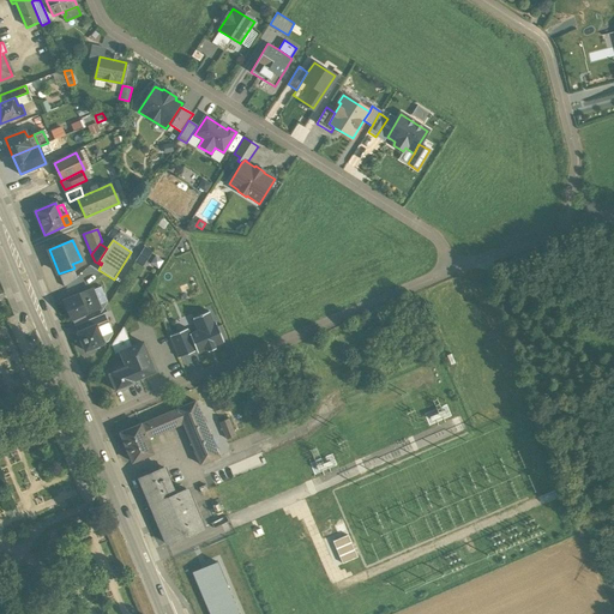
[(137,262),(144,265),(146,258),(139,254),(137,262)]
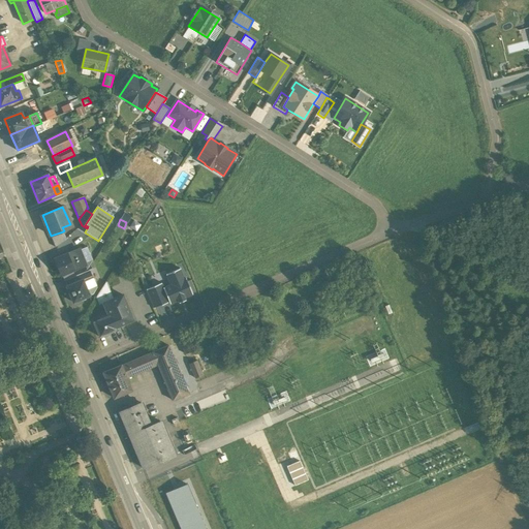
[(63,231),(51,236),(50,236),(55,247),(56,247),(66,240),(63,231)]
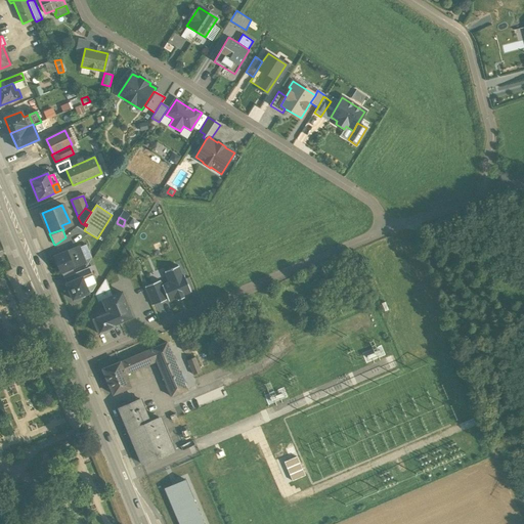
[(79,248),(67,253),(73,268),(85,263),(82,256),(79,248)]
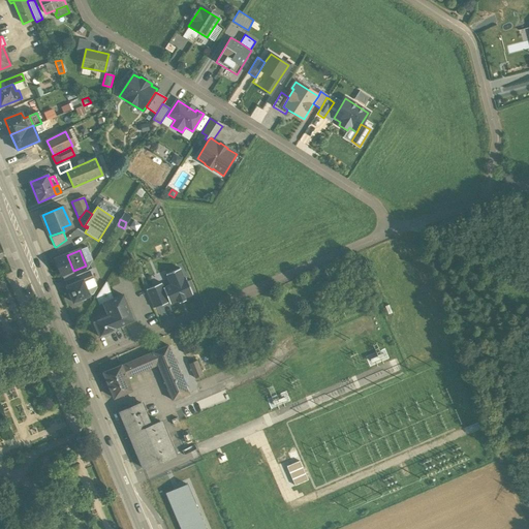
[(67,254),(56,259),(55,259),(62,276),(62,275),(72,271),(73,271),(67,255),(67,254)]
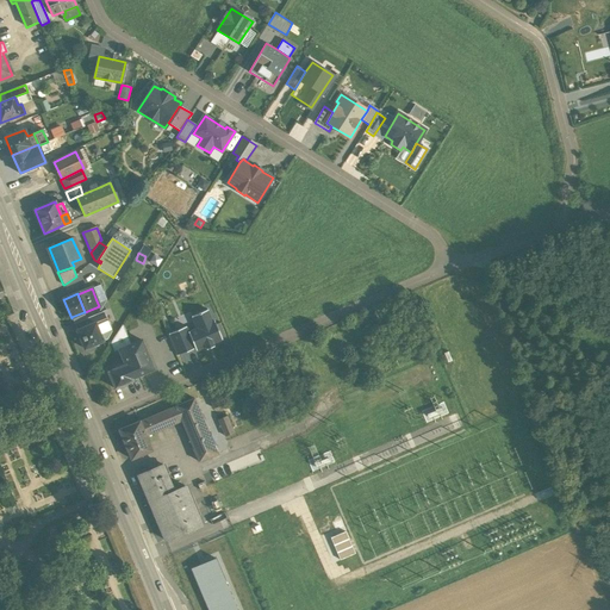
[(104,294),(95,298),(99,306),(99,307),(101,307),(106,300),(104,294)]
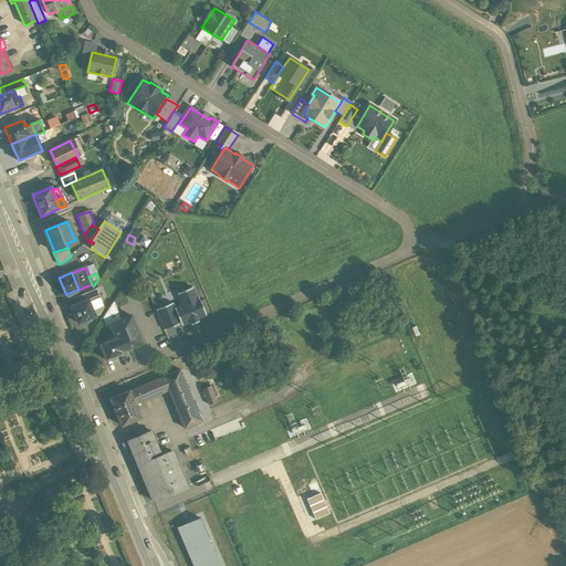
[(207,315),(199,299),(197,299),(192,287),(178,294),(182,305),(175,308),(181,323),(181,325),(190,322),(191,325),(199,322),(198,318),(207,315)]
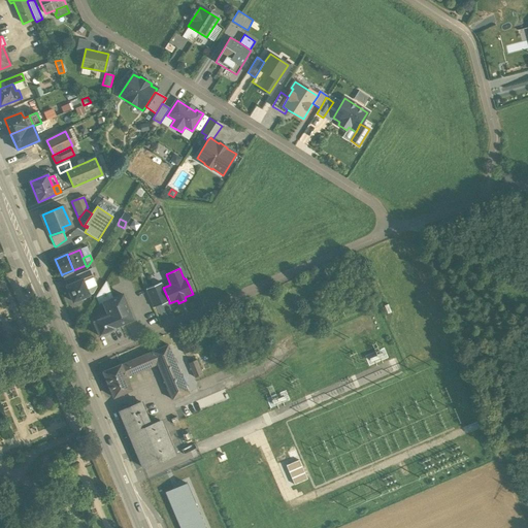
[(72,270),(62,274),(64,281),(74,276),(72,270)]
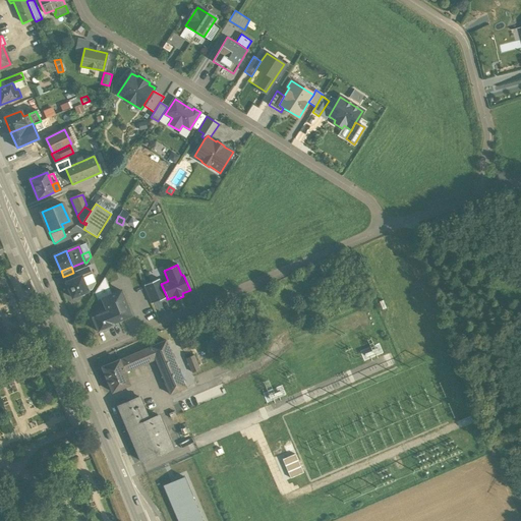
[(73,273),(63,277),(66,282),(81,276),(82,278),(92,275),(89,267),(73,273)]
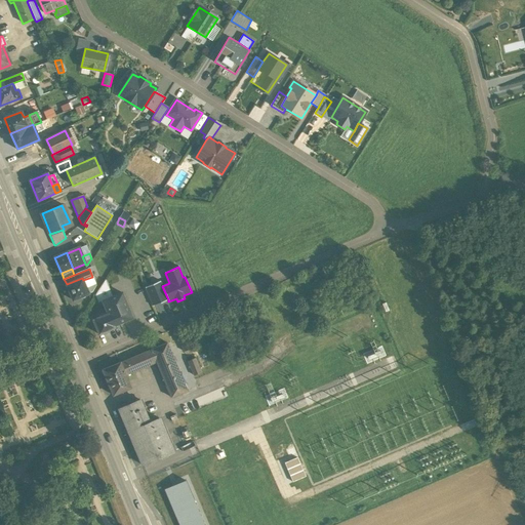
[(92,277),(83,280),(88,293),(92,292),(96,285),(92,277)]
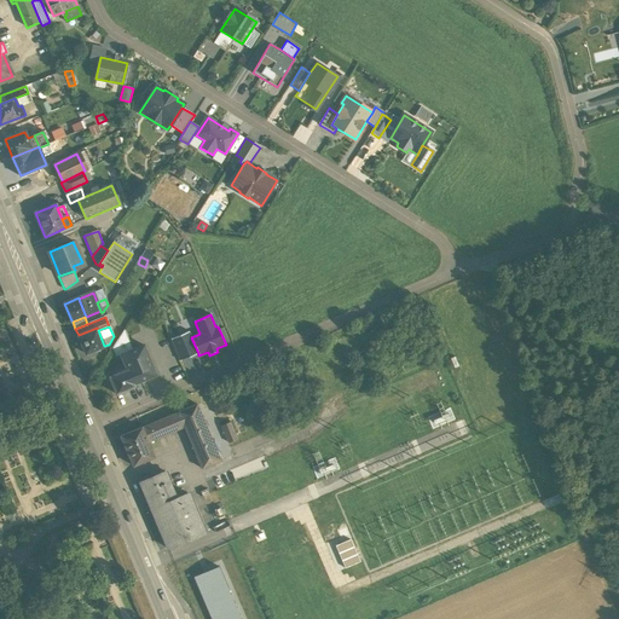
[(79,335),(77,335),(86,354),(104,346),(98,330),(97,328),(79,335)]
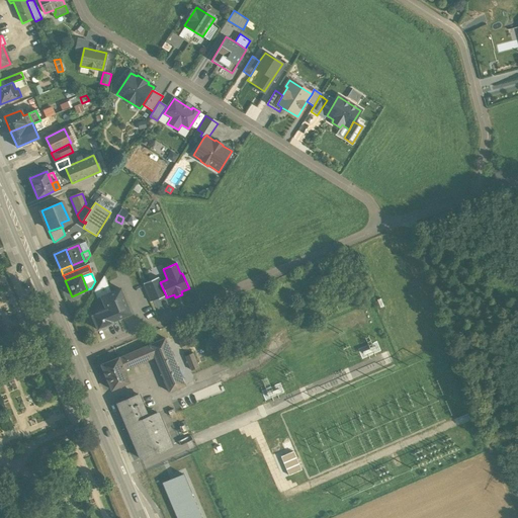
[(104,277),(103,276),(94,291),(97,298),(101,296),(111,292),(104,277)]
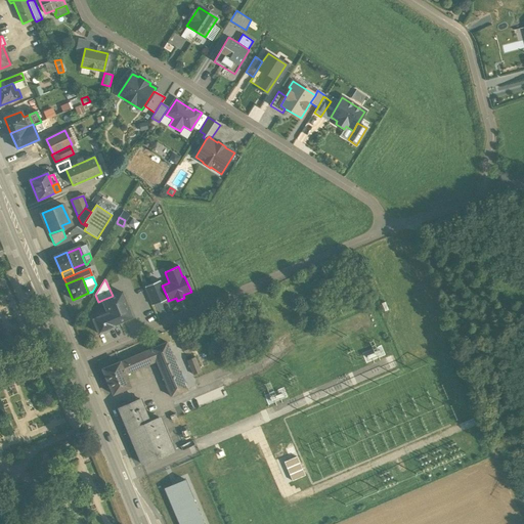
[(153,306),(168,299),(162,286),(160,280),(144,288),(153,306)]
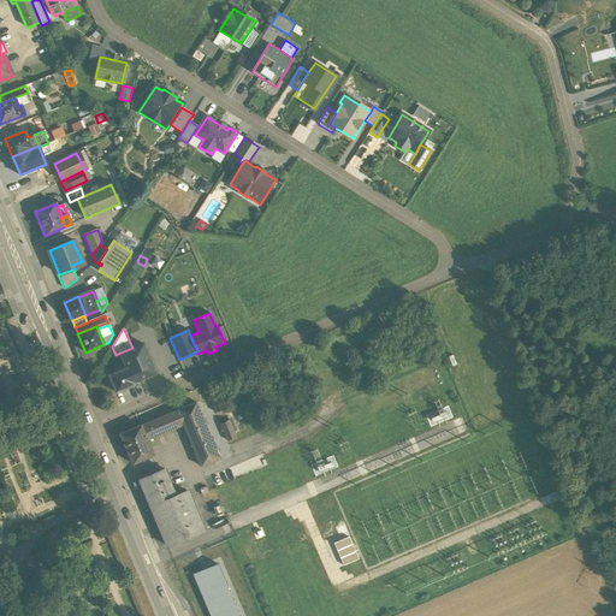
[(132,348),(120,353),(126,368),(108,375),(116,392),(134,385),(134,383),(155,373),(142,343),(132,348)]
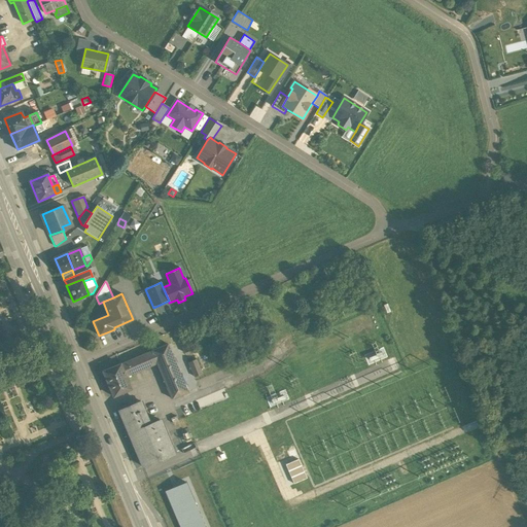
[(187,340),(180,343),(184,353),(191,350),(187,340)]
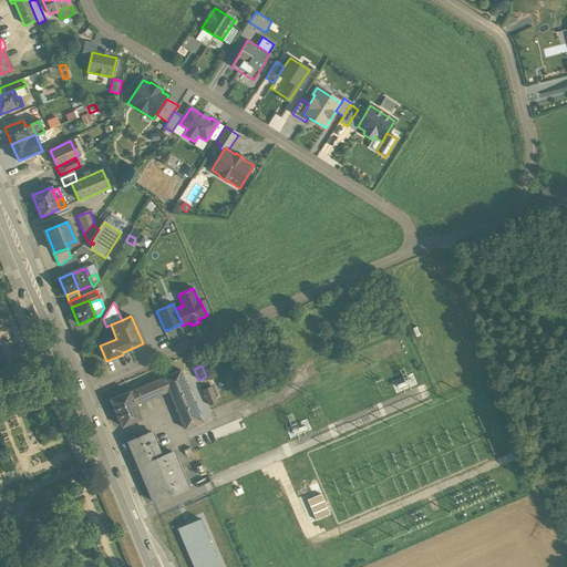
[(181,370),(163,378),(130,392),(135,405),(168,391),(185,429),(202,422),(181,370)]
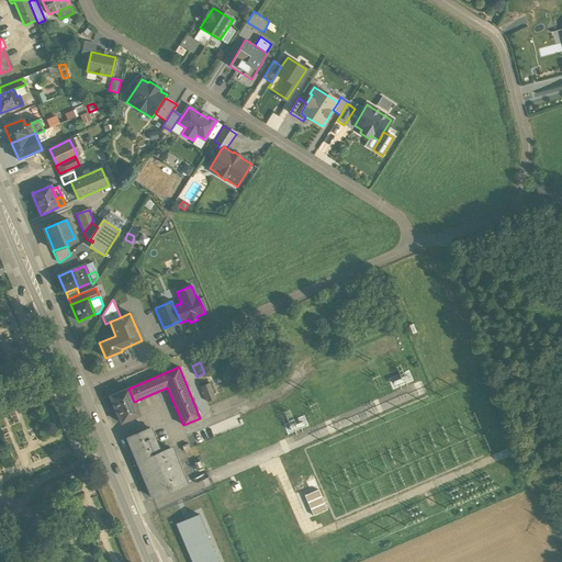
[(209,383),(201,386),(208,402),(215,398),(209,383)]
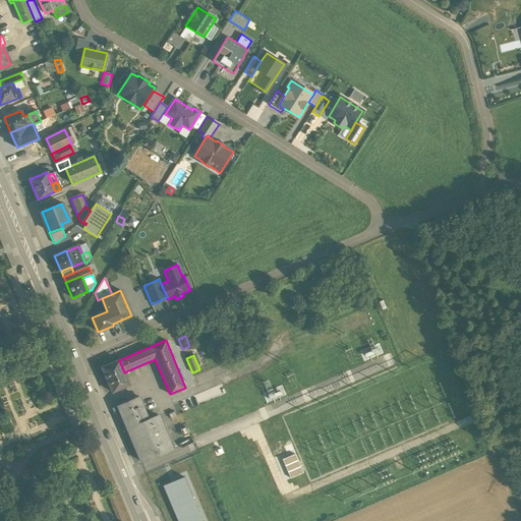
[(119,360),(102,367),(112,392),(129,385),(124,372),(119,360)]
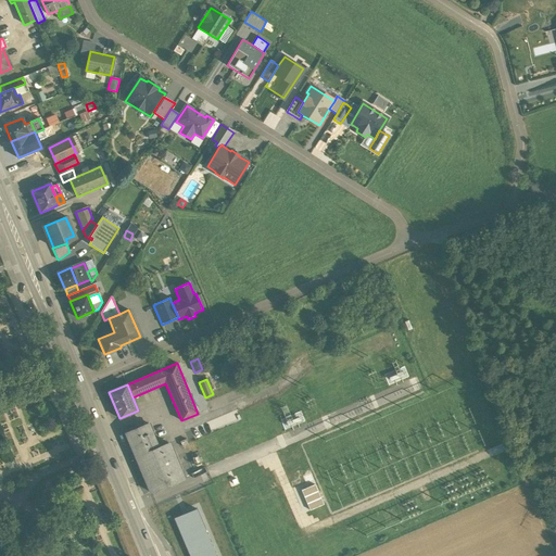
[(148,424),(133,430),(131,428),(123,431),(125,438),(127,437),(136,456),(158,447),(148,424)]
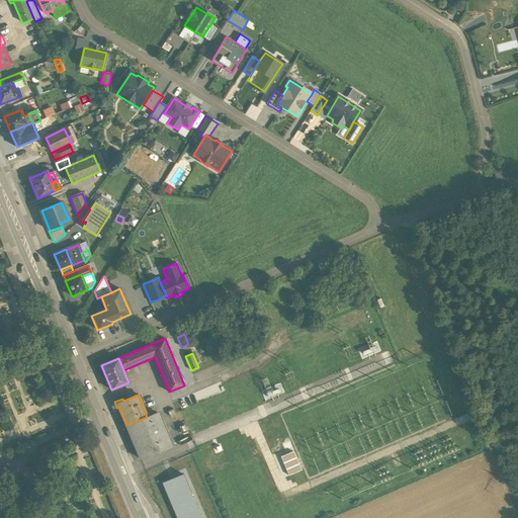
[(147,417),(126,425),(141,459),(171,446),(168,438),(170,437),(165,426),(163,427),(157,413),(147,417)]
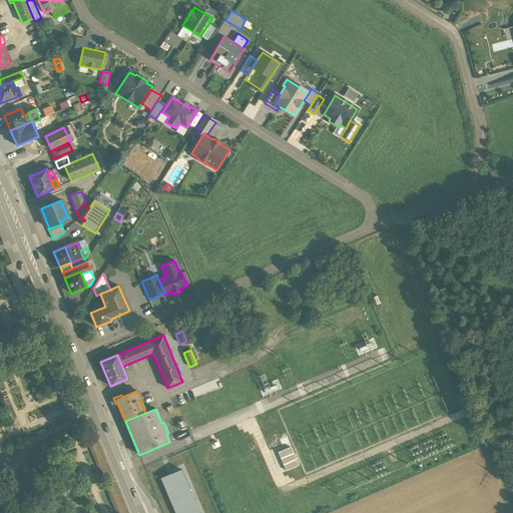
[(292,446),(278,452),(286,471),(300,465),(292,446)]
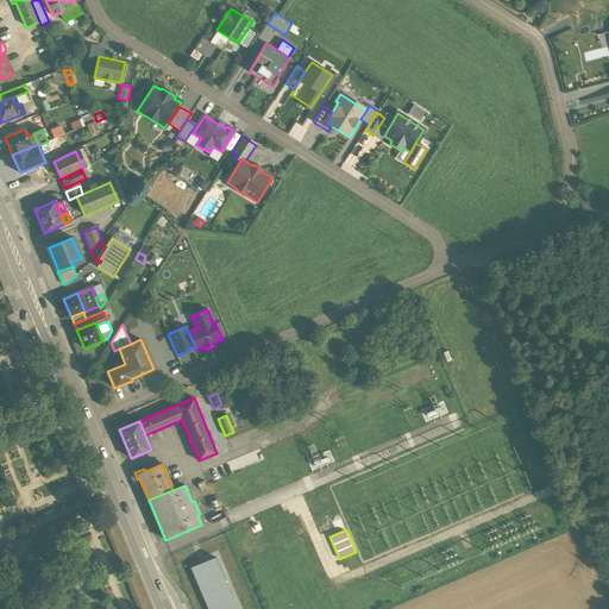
[(236,608),(215,559),(190,570),(207,608),(236,608)]
